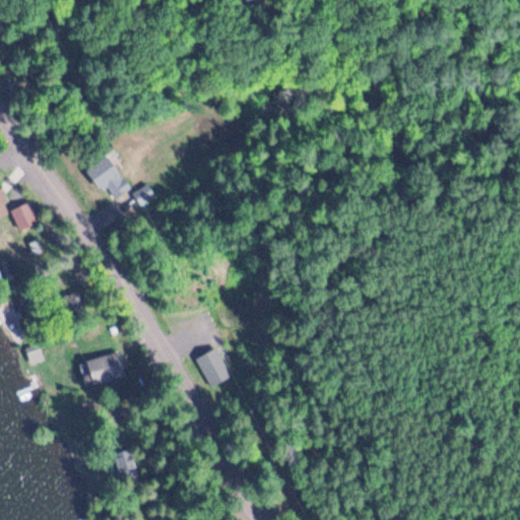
[(85,169),(109,151),(133,184),(118,195),(109,182),(100,189),(85,169)]
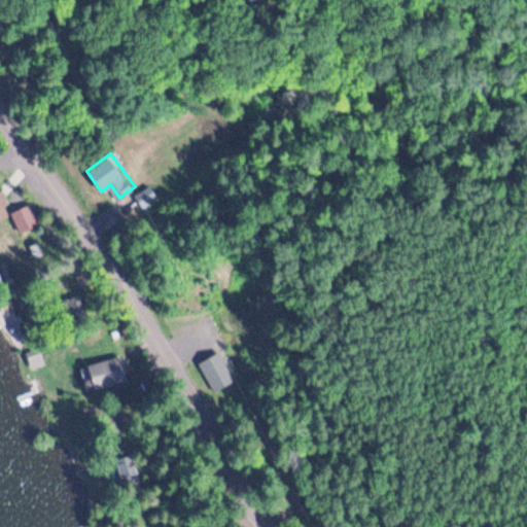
[(137,195),(152,184),(160,197),(144,207),(137,195)]
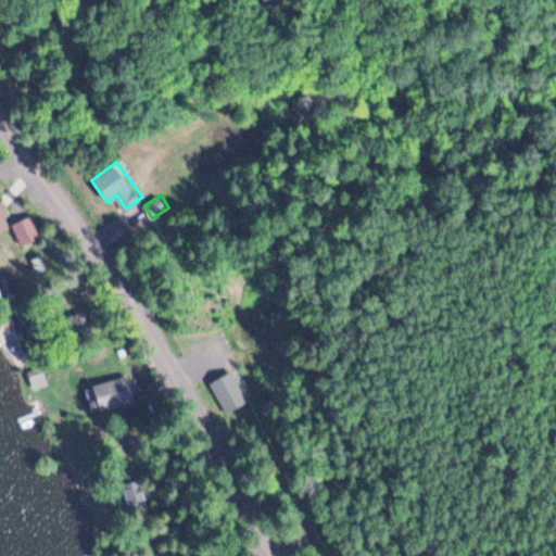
[(210,381),(232,368),(245,391),(223,404),(210,381)]
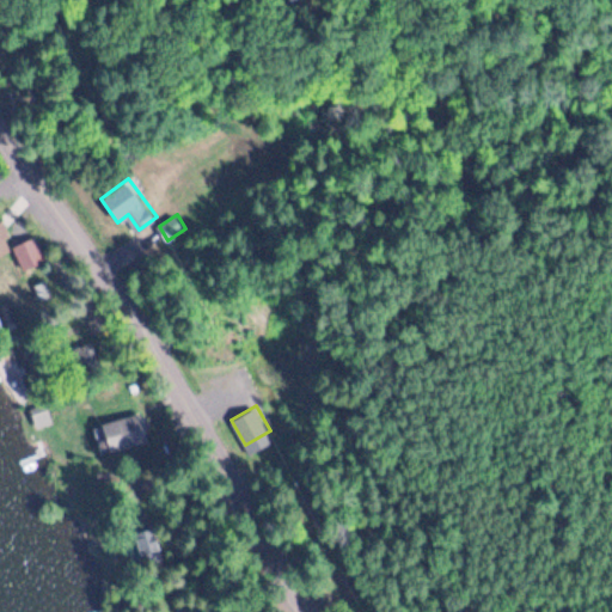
[(99,451),(139,434),(130,415),(91,430),(99,451)]
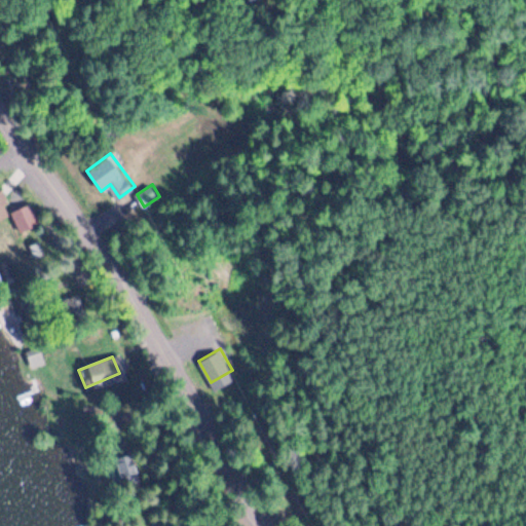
[(111,460),(127,454),(135,474),(118,479),(111,460)]
